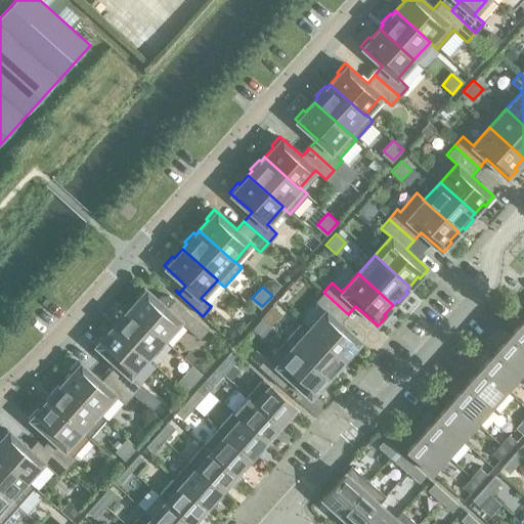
[(166,307),(143,288),(135,297),(137,299),(129,308),(164,340),(180,321),(199,338),(207,329),(174,299),(166,307)]
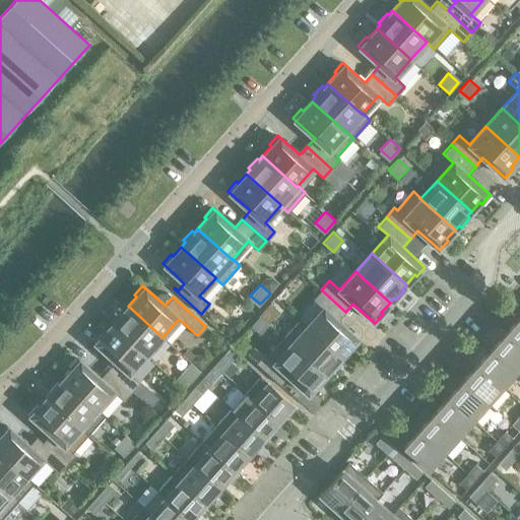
[(345,312),(321,289),(313,299),(322,308),(307,325),(307,326),(341,356),(349,347),(351,349),(360,339),(338,320),(345,312)]
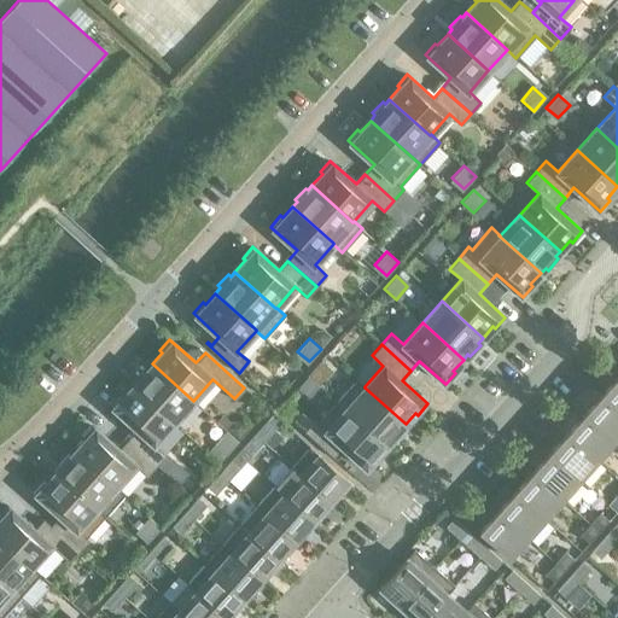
[(331,373),(319,362),(307,375),(319,385),(331,373)]
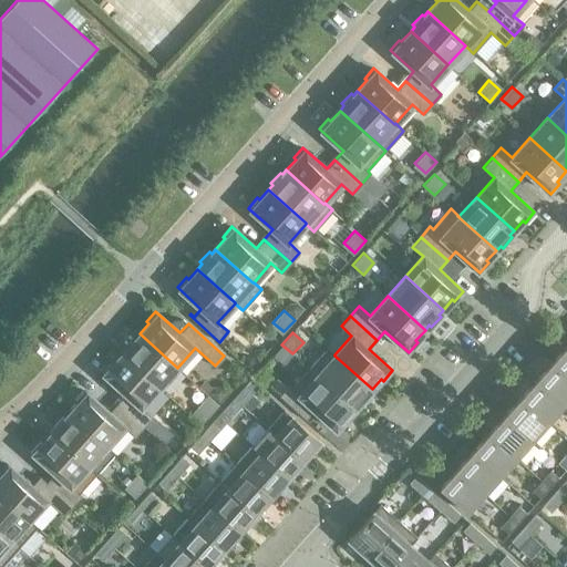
[(177,368),(140,333),(135,338),(133,337),(124,347),(126,349),(122,353),(160,388),(177,368)]
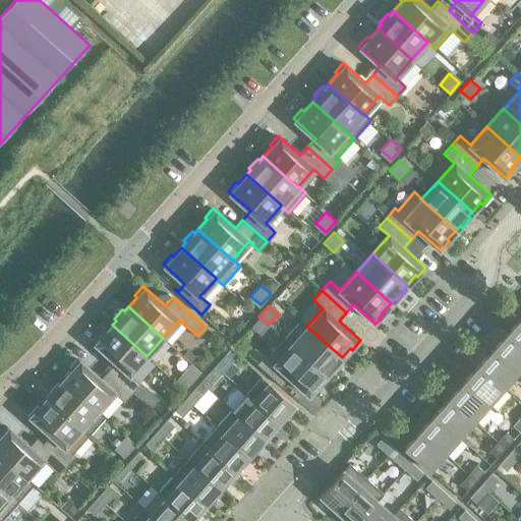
[(520,316),(507,333),(520,345),(520,316)]
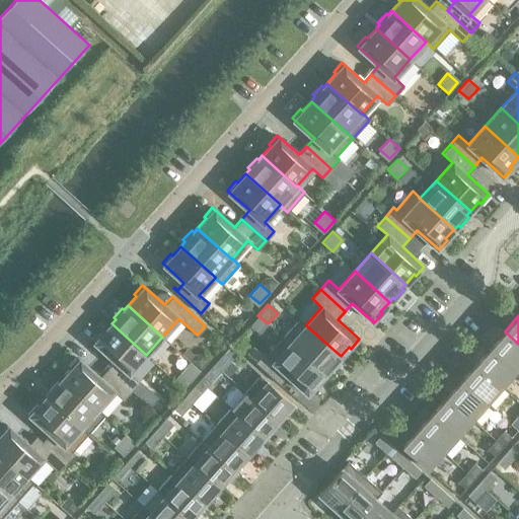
[(306,325),(306,324),(299,318),(282,337),(324,374),(327,370),(329,372),(339,362),(337,360),(341,356),(306,325)]
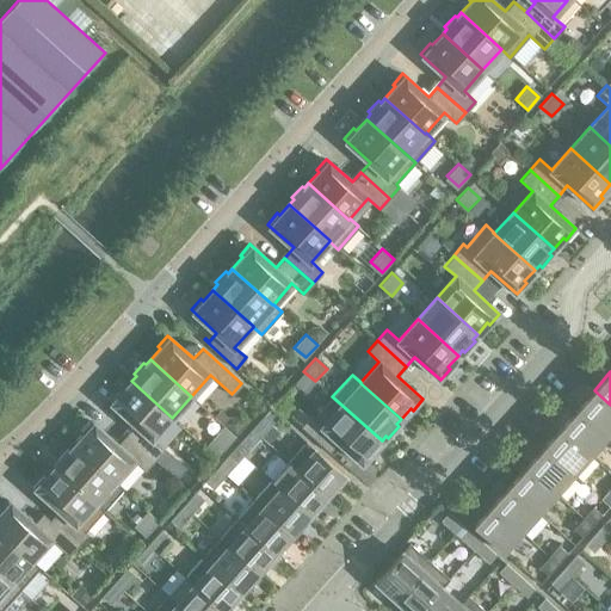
[(172,418),(131,381),(121,392),(118,390),(109,401),(135,424),(125,434),(154,460),(165,449),(153,438),(172,418)]
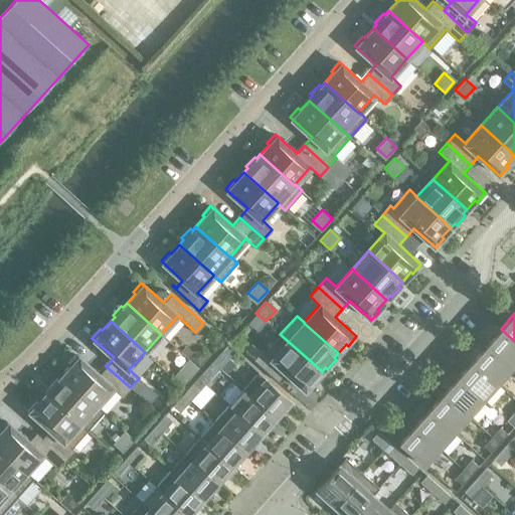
[(514,363),(514,341),(501,329),(487,345),(512,367),(514,363)]
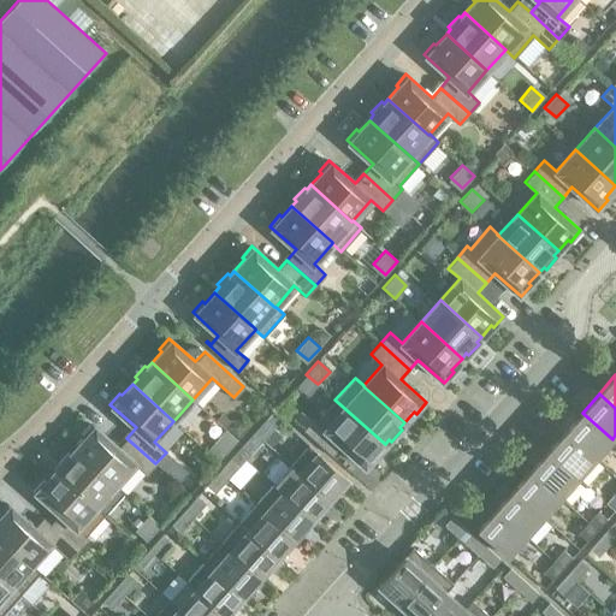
[(385,444),(335,400),(317,421),(313,419),(303,430),(332,455),(341,445),(367,468),(377,457),(374,455),(385,444)]
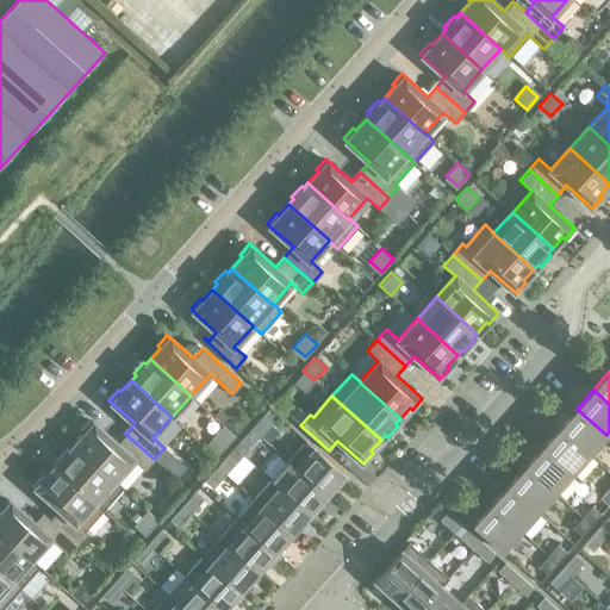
[(607,435),(577,409),(559,428),(589,454),(607,435)]
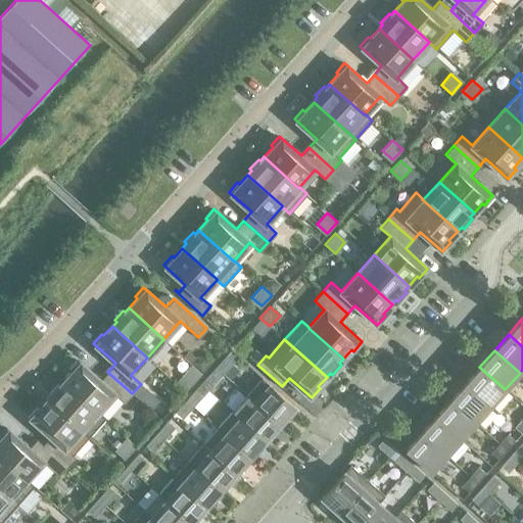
[(223,373),(234,361),(227,354),(216,367),(223,373)]
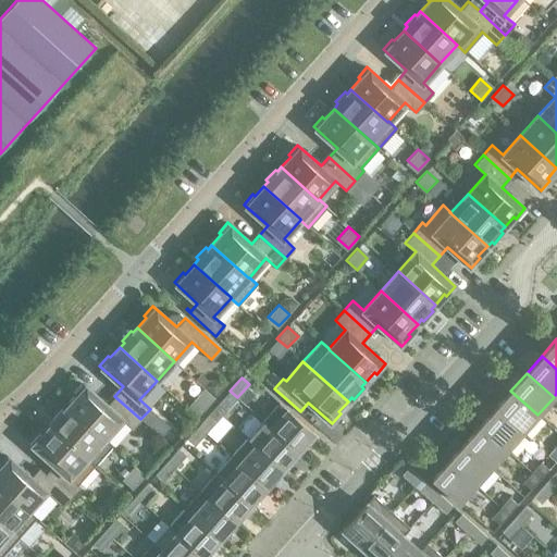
[(76,396),(67,406),(104,438),(104,437),(122,419),(132,429),(140,419),(114,396),(107,405),(83,383),(74,394),(76,396)]
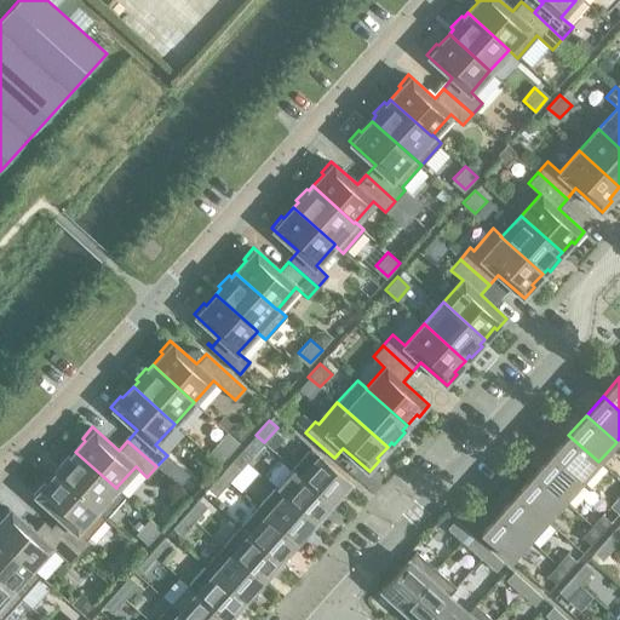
[(227,431),(216,445),(227,455),(239,442),(227,431)]
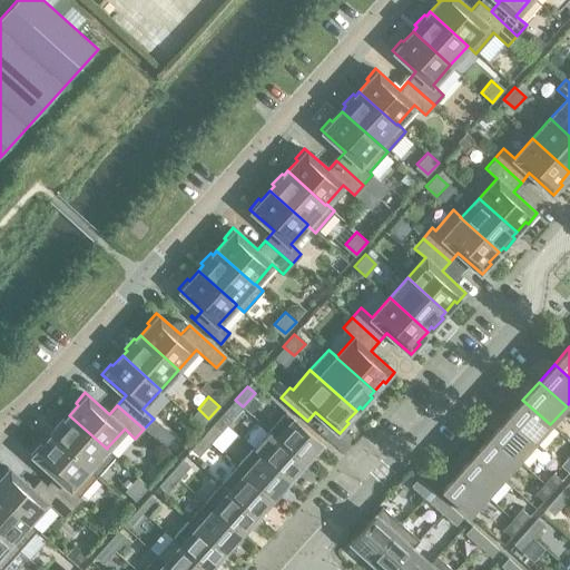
[(231,420),(243,406),(235,400),(223,413),(231,420)]
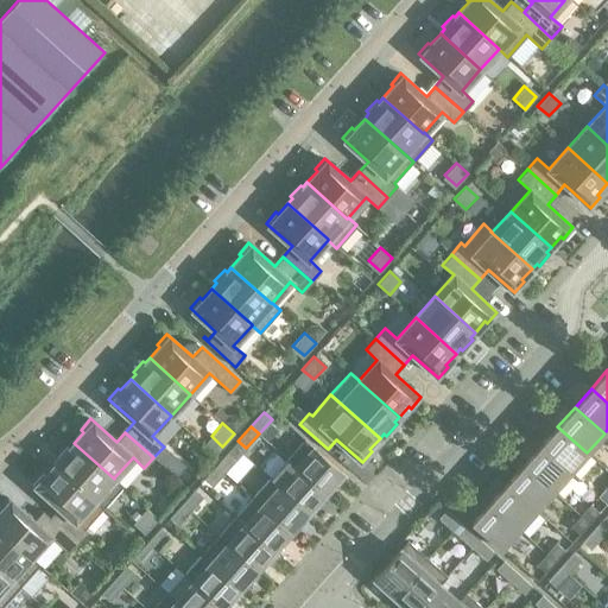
[(587,453),(557,426),(540,445),(570,472),(587,453)]
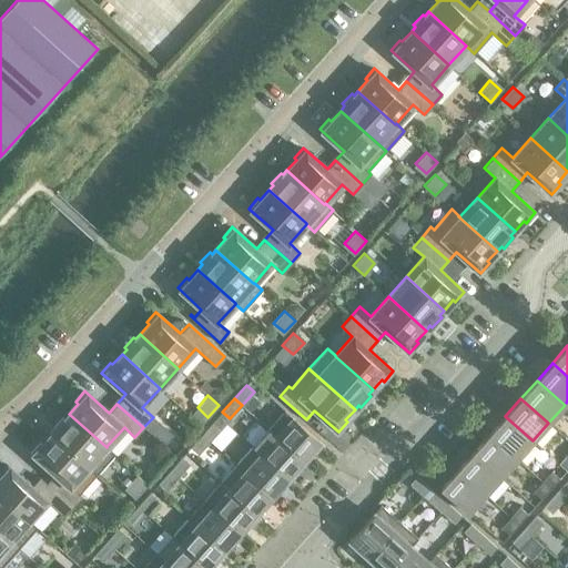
[(284,409),(267,428),(303,460),(320,442),(284,409)]
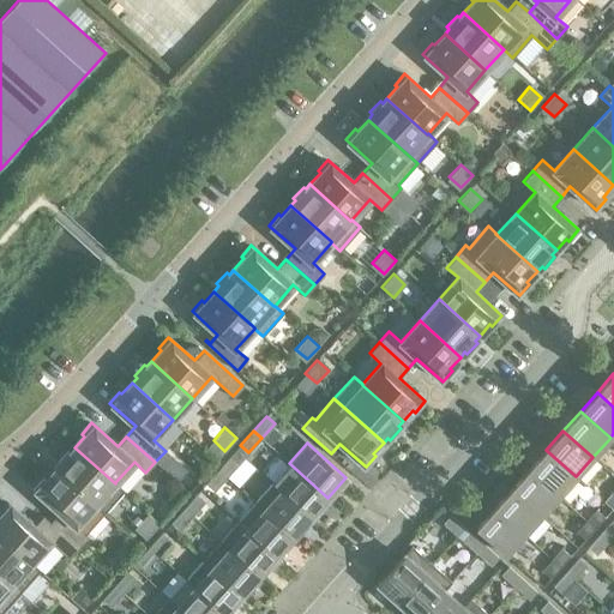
[(115,483),(74,447),(70,452),(67,450),(58,461),(60,463),(55,469),(96,505),(95,506),(103,513),(124,491),(115,482),(115,483)]
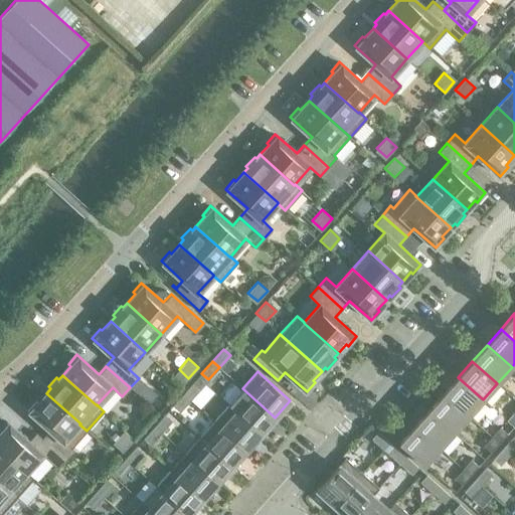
[(483,399),(458,377),(443,393),(468,415),(483,399)]
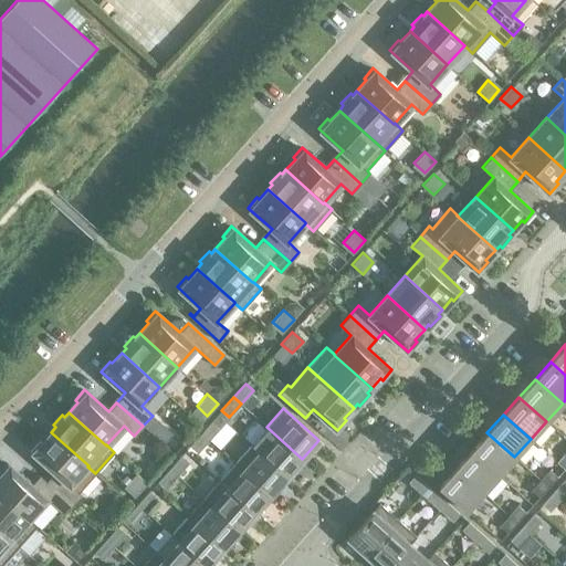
[(209,439),(221,427),(213,419),(201,432),(209,439)]
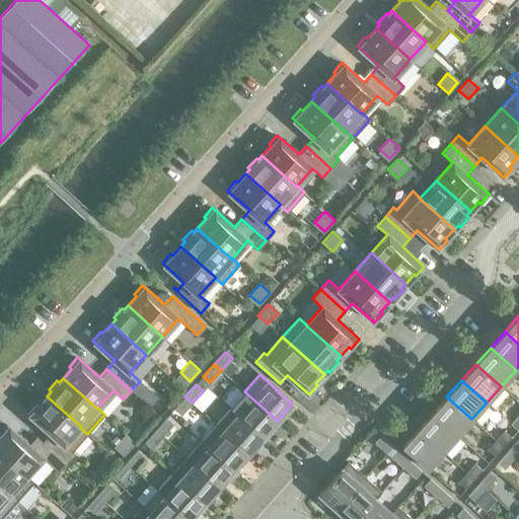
[(277,421),(244,391),(242,393),(235,386),(223,399),(231,406),(230,408),(263,437),(277,421)]
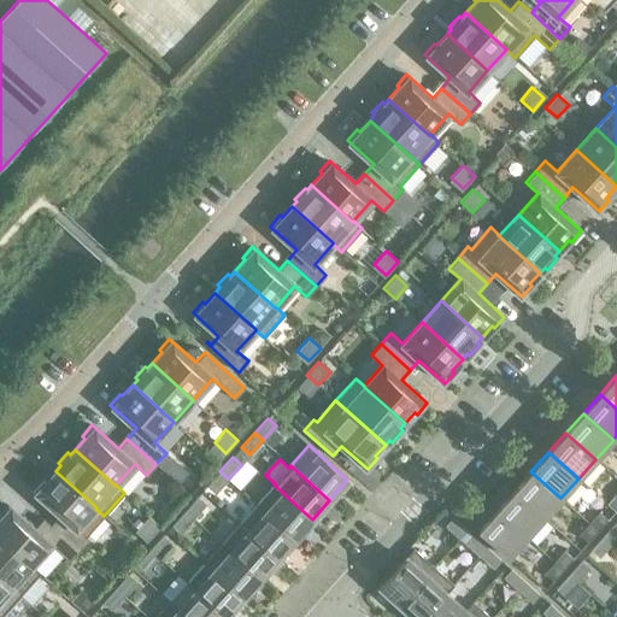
[(97,507),(56,471),(45,482),(42,480),(33,491),(59,515),(50,524),(78,551),(89,540),(86,536),(104,516),(95,509),(97,507)]
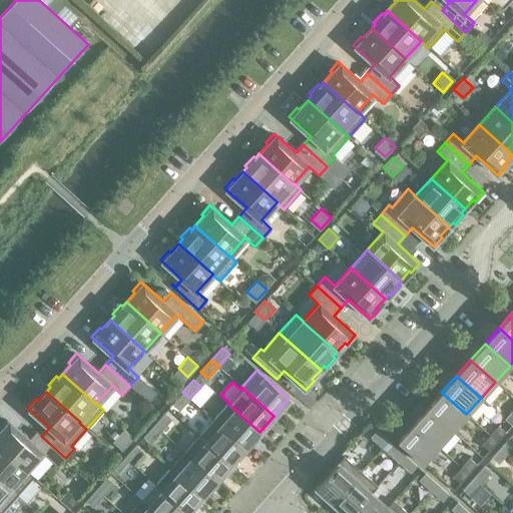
[(179,410),(189,398),(182,392),(171,404),(179,410)]
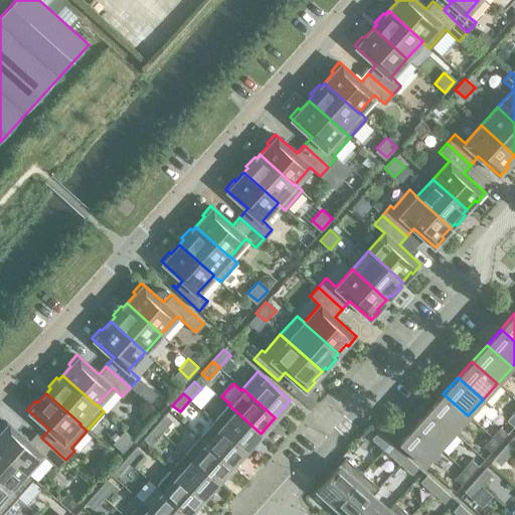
[(468,415),(443,393),(428,409),(454,432),(468,415)]
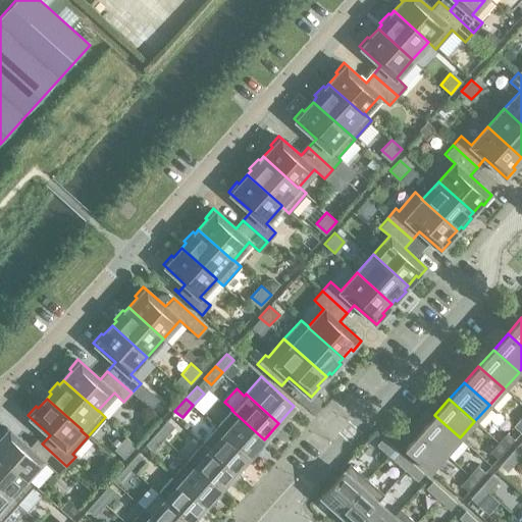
[(264,439),(231,410),(216,426),(250,456),(264,439)]
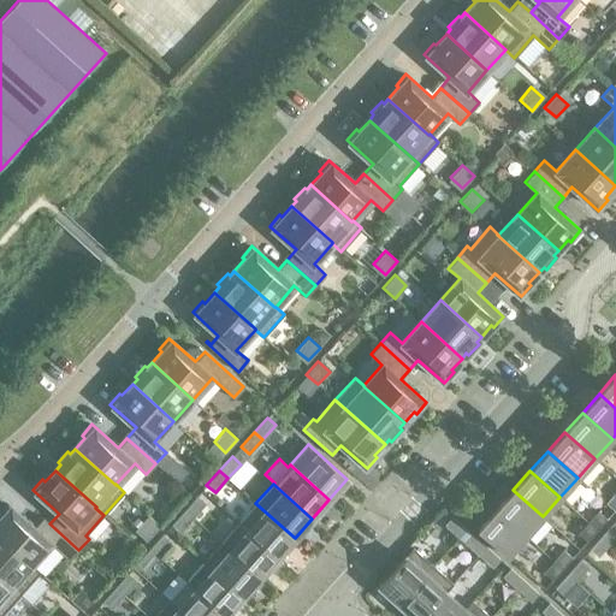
[(543,516),(513,490),(496,509),(525,535),(543,516)]
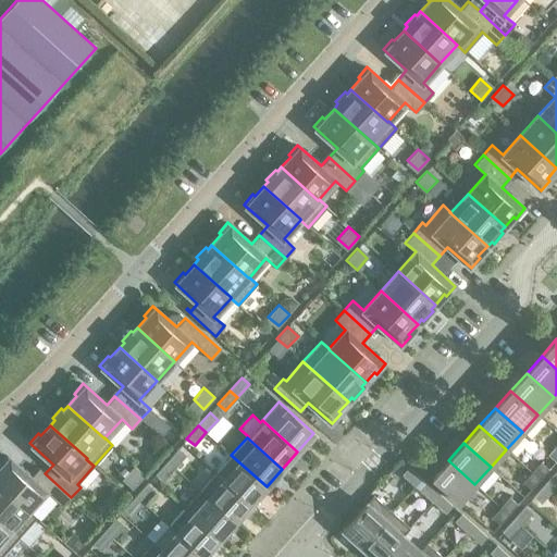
[(174,468),(186,455),(178,447),(166,460),(174,468)]
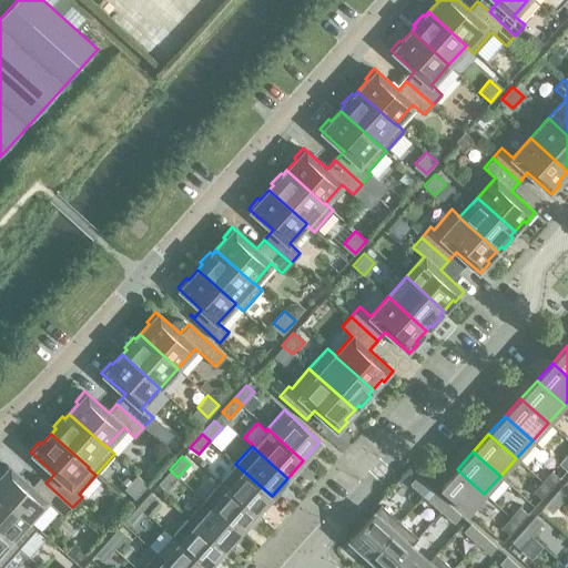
[(272,496),(235,464),(220,482),(255,514),(272,496)]
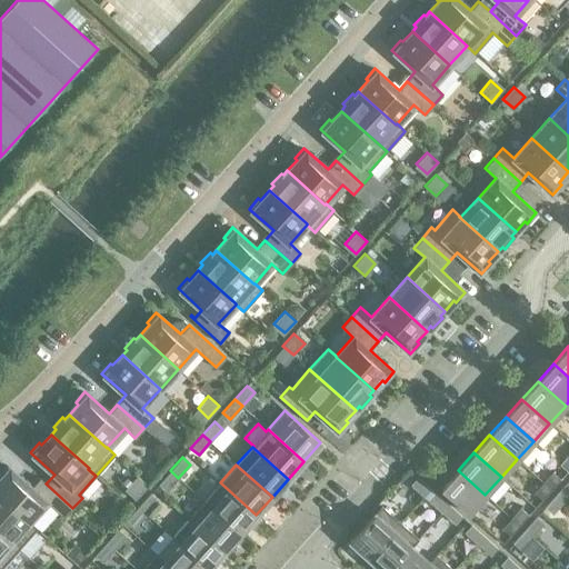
[(0,477),(0,478),(0,477),(0,496),(29,521),(47,501),(63,518),(72,508),(46,483),(40,478),(31,487),(7,466),(0,472),(0,477)]
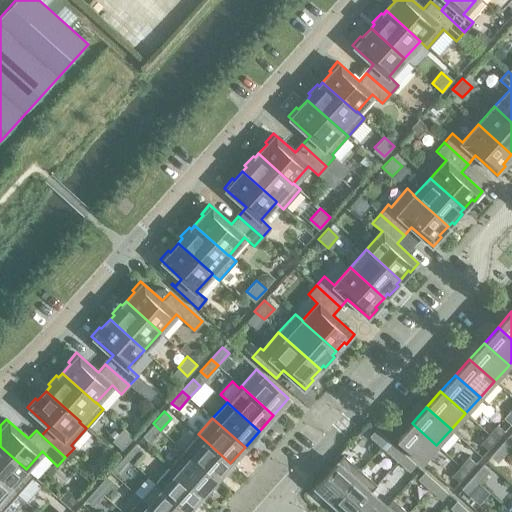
[(150,442),(160,430),(153,423),(143,435),(150,442)]
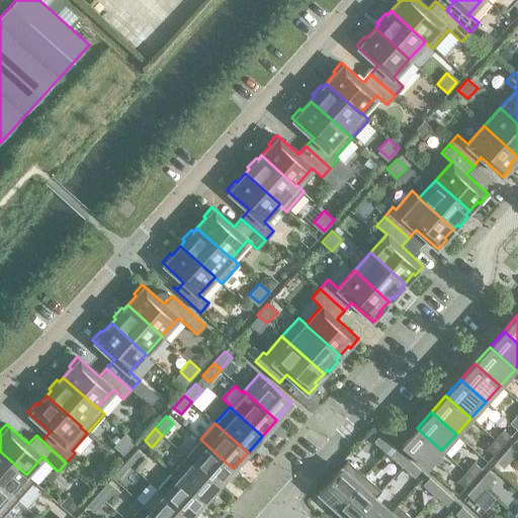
[(441,450),(417,428),(402,445),(427,467),(441,450)]
